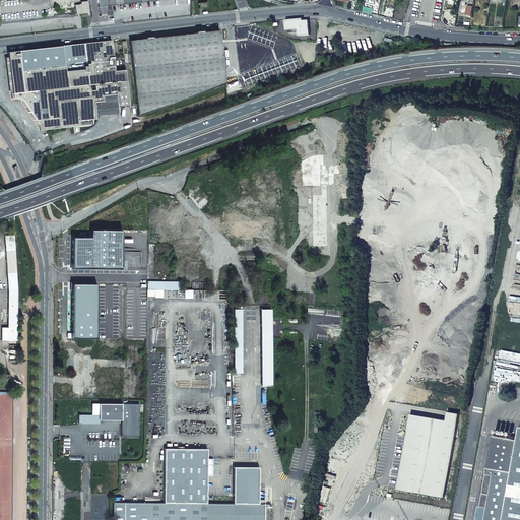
[(85,3),(75,5),(76,14),(86,13),(85,3)]
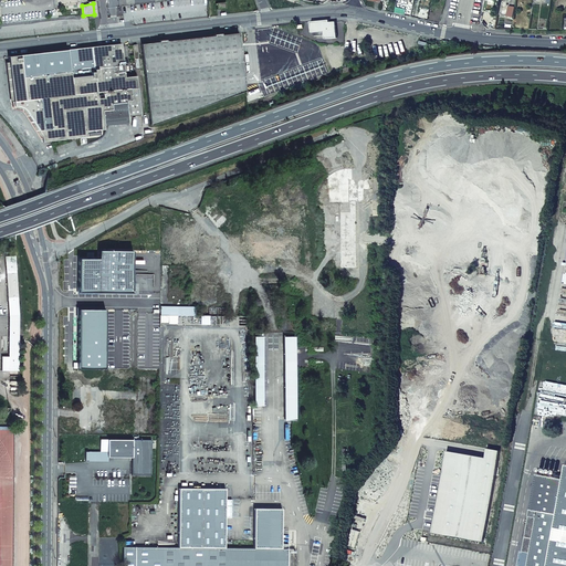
[(337,39),(336,22),(333,23),(329,23),(329,21),(311,22),(311,24),(312,30),(312,33),(314,33),(325,32),(325,35),(325,40),(337,39)]
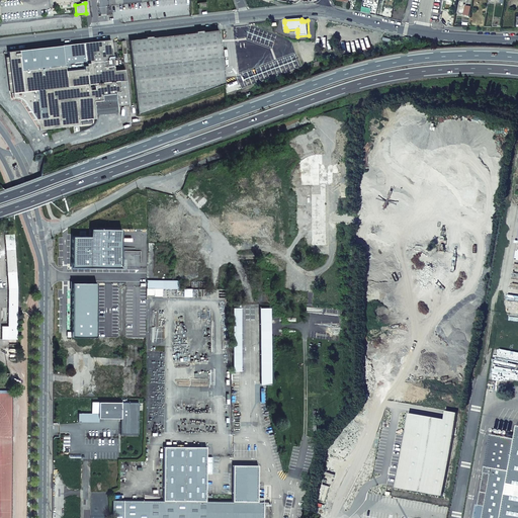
[(138,115),(225,84),(219,30),(202,32),(202,31),(196,31),(196,33),(152,38),(152,36),(146,37),(146,38),(130,40),(138,115)]
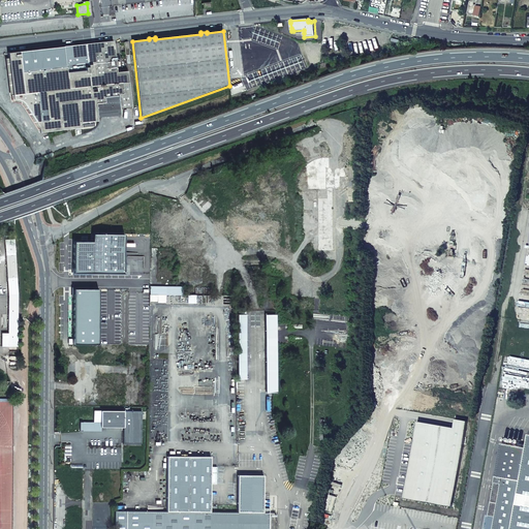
[(120,109),(131,107),(128,82),(127,71),(117,72),(113,41),(64,47),(8,53),(13,101),(16,101),(17,101),(20,101),(23,101),(24,101),(26,102),(27,103),(40,127),(40,133),(82,128),(82,123),(98,121),(97,118),(121,115),(120,109)]
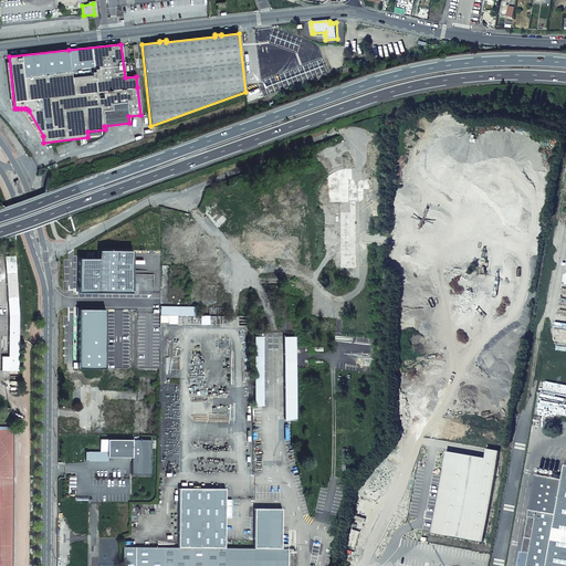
[(100,259),(80,259),(80,293),(133,293),(134,251),(100,250),(100,259)]
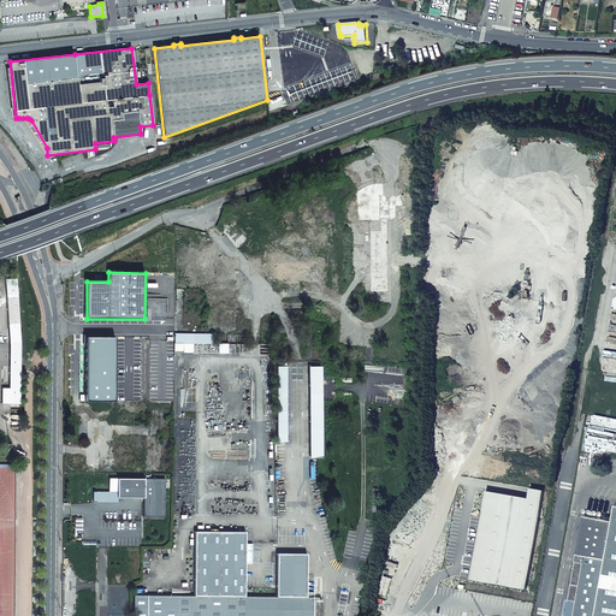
[(21,343),(17,279),(6,279),(10,344),(21,343)]
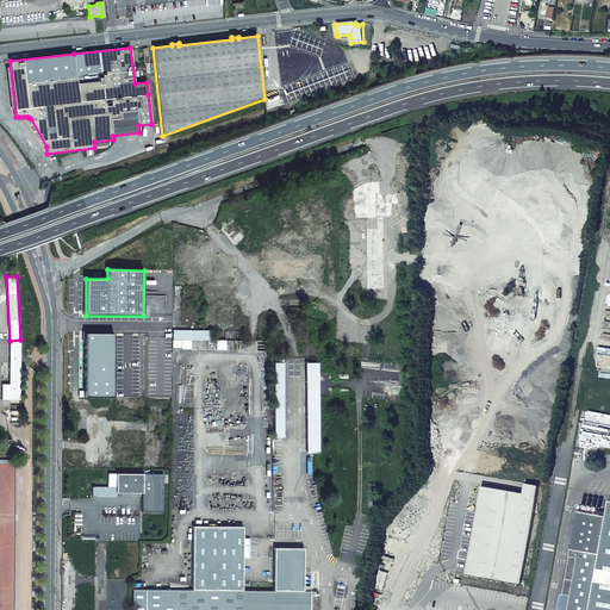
[(85,334),(85,397),(113,397),(114,334),(85,334)]
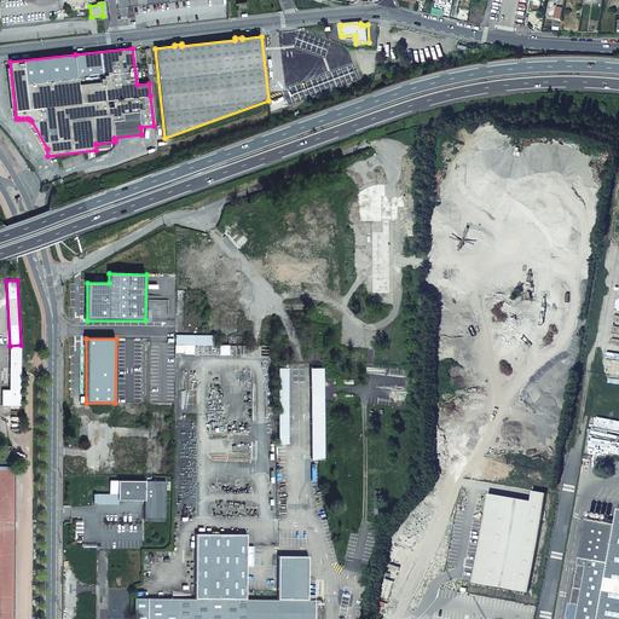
[(21,345),(10,346),(10,389),(3,389),(1,405),(21,405),(21,372),(21,345)]
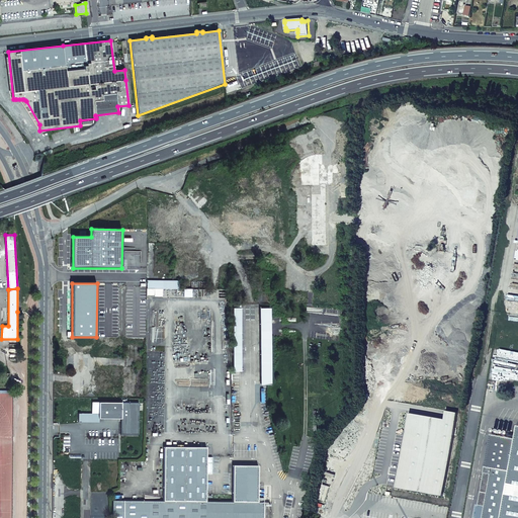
[(259,309),(260,384),(270,384),(270,309),(259,309)]
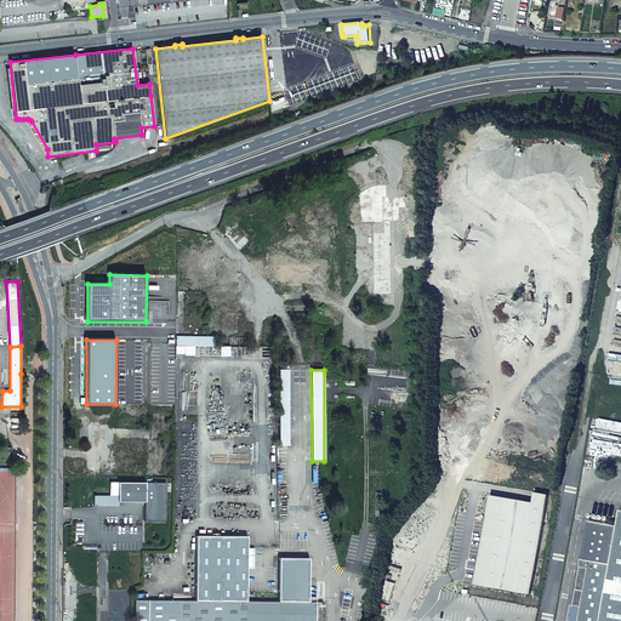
[(144,520),(166,520),(166,484),(119,484),(119,496),(119,502),(144,502),(144,520)]
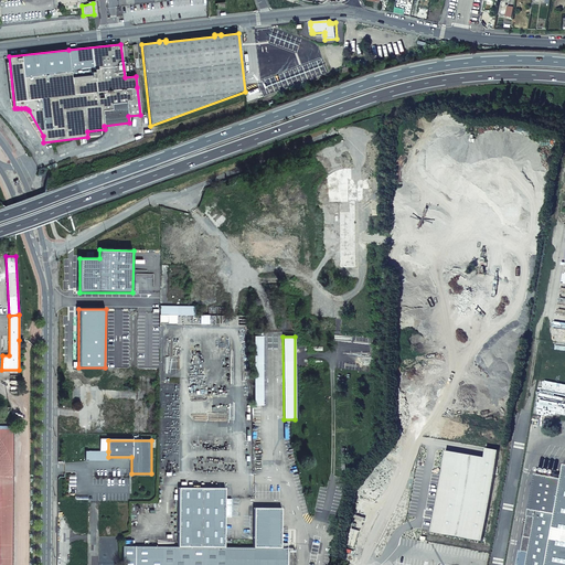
[(432,530),(432,532),(484,542),(500,450),(488,448),(486,457),(446,450),(441,472),(439,472),(436,492),(438,492),(437,498),(435,497),(432,515),(434,516),(433,523),(430,522),(429,530),(432,530)]
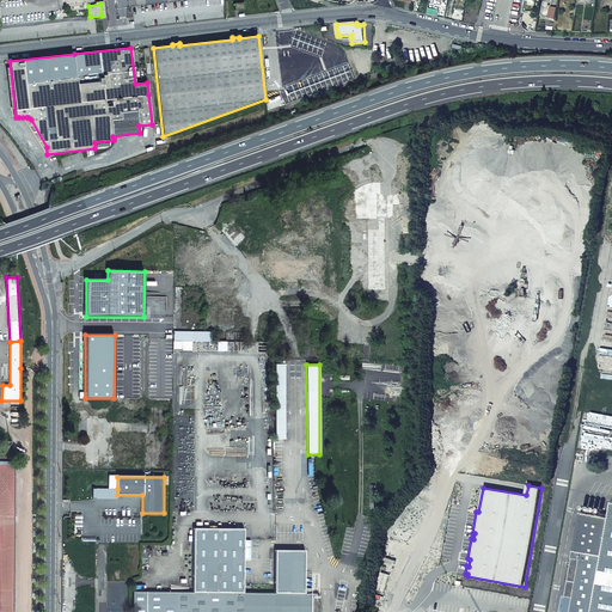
[(92,489),(92,499),(116,499),(117,489),(92,489)]
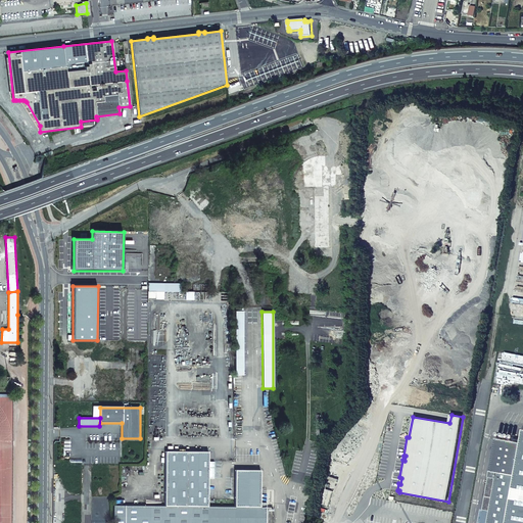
[(522,522),(522,432),(507,522),(522,522)]
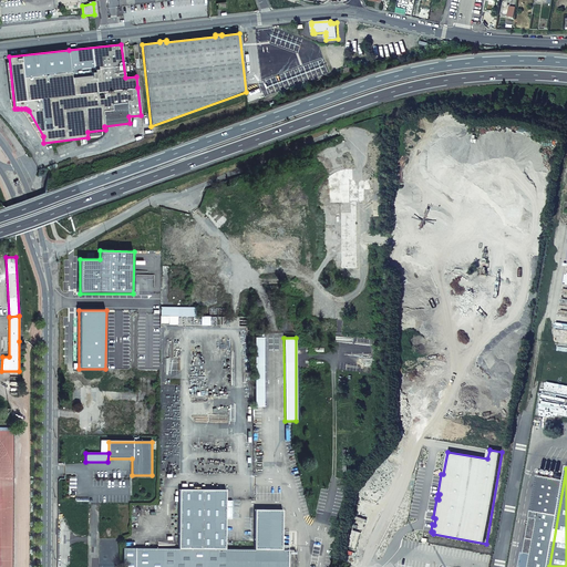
[(527,566),(522,566),(521,566),(548,566),(565,481),(538,475),(523,559),(531,560),(528,566),(527,566)]
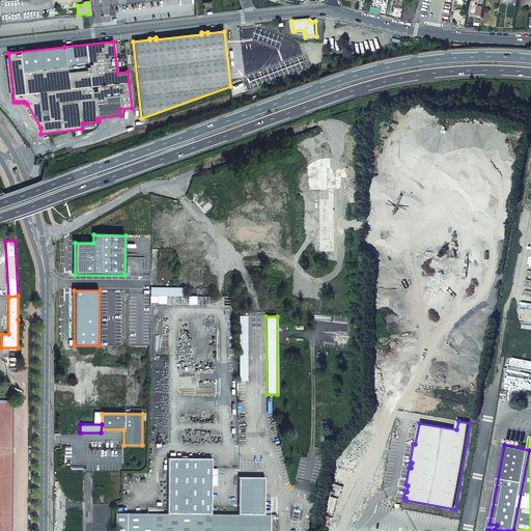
[(239,477),(238,514),(211,514),(212,486),(217,486),(218,469),(212,469),(212,458),(168,458),(167,514),(127,513),(115,513),(115,530),(270,530),(271,511),(263,510),(264,477),(239,477)]
